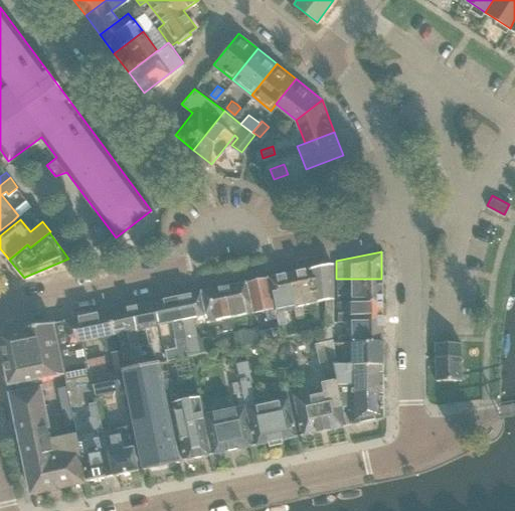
[(332,262),(308,267),(315,300),(324,299),(324,326),(331,324),(333,323),(332,297),(332,262)]
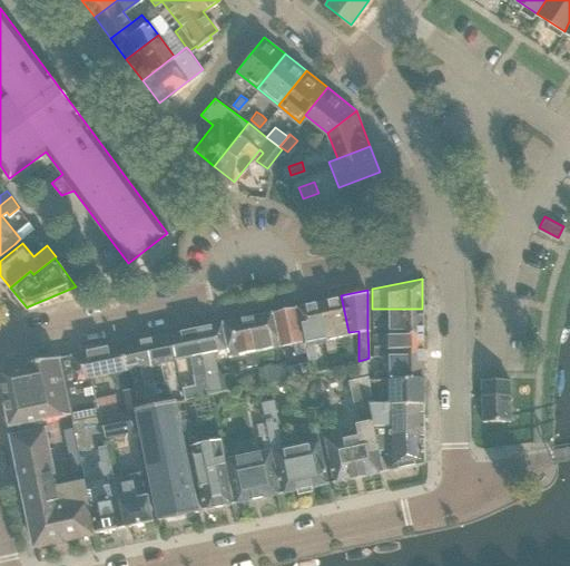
[(341,295),(318,300),(326,338),(324,338),(327,351),(336,349),(334,335),(349,332),(341,295)]
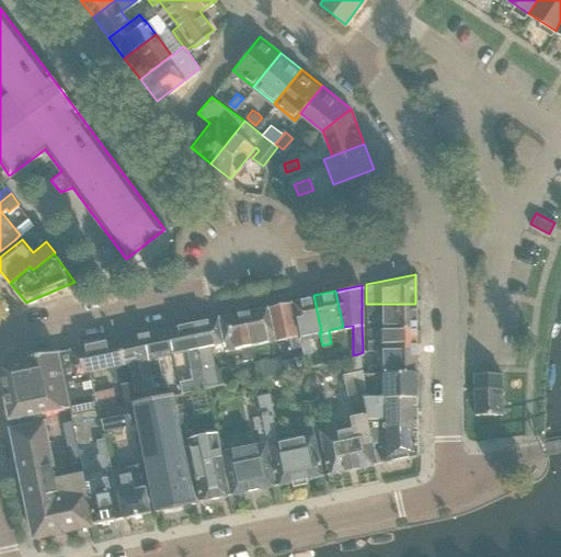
[(300,337),(319,332),(321,332),(313,295),(293,299),(300,337)]
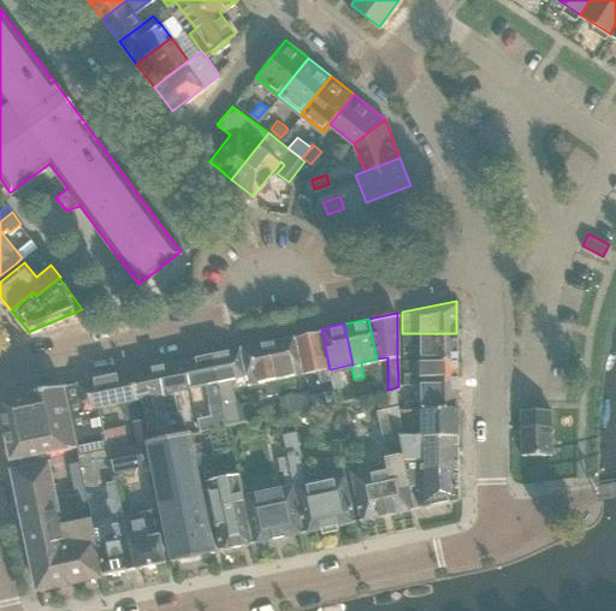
[(330,369),(321,328),(294,334),(301,369),(317,366),(319,380),(331,378),(330,369)]
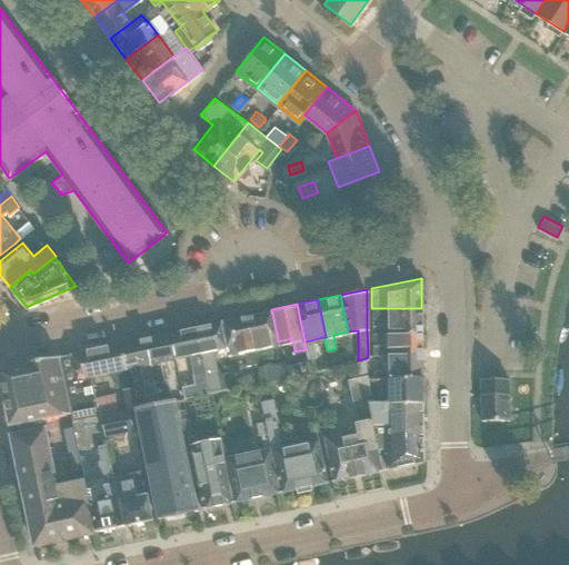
[(421,331),(421,308),(371,308),(371,317),(388,316),(388,331),(421,331)]
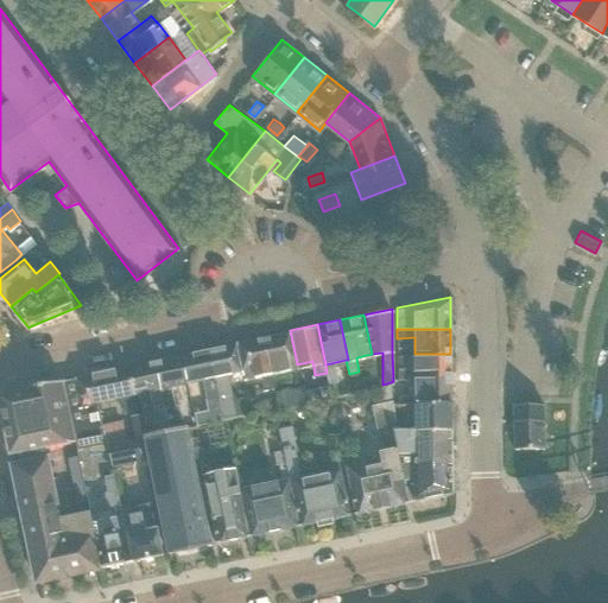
[(297,366),(297,365),(290,330),(264,336),(271,370),(297,366)]
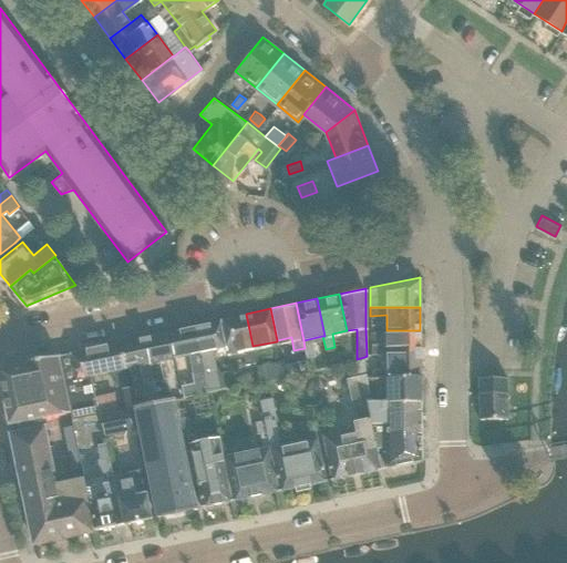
[(256,360),(253,346),(246,314),(220,319),(226,343),(227,351),(241,348),(245,362),(256,360)]
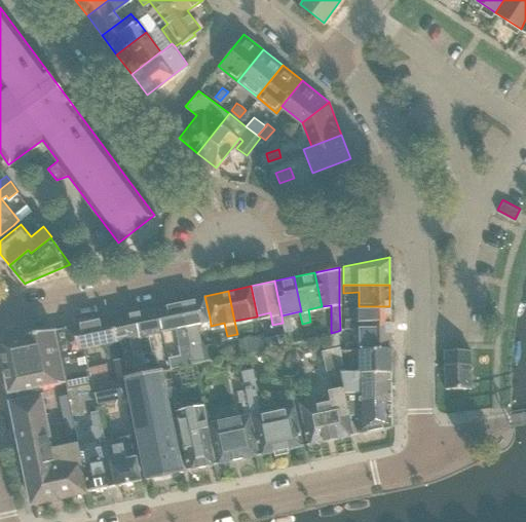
[(197,321),(210,318),(204,296),(180,301),(193,362),(205,359),(197,321)]
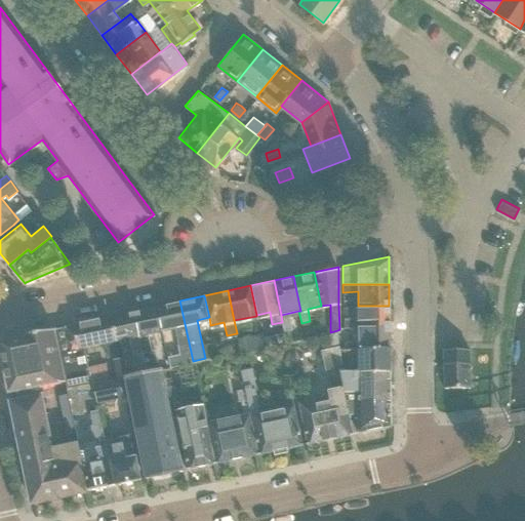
[(170,365),(193,361),(179,301),(156,306),(161,328),(174,325),(180,351),(167,354),(170,365)]
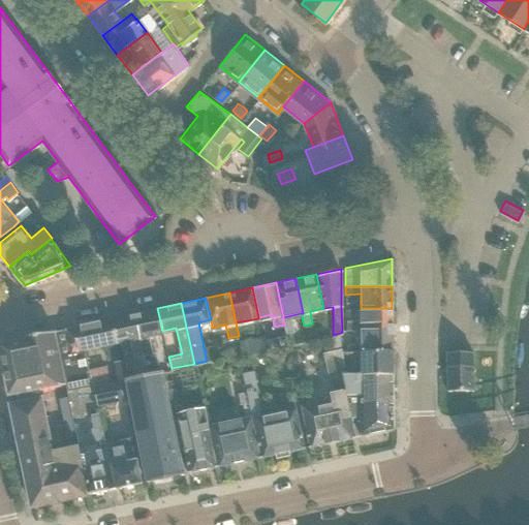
[(149,334),(162,331),(157,308),(134,312),(148,373),(160,371),(156,350),(153,351),(149,334)]
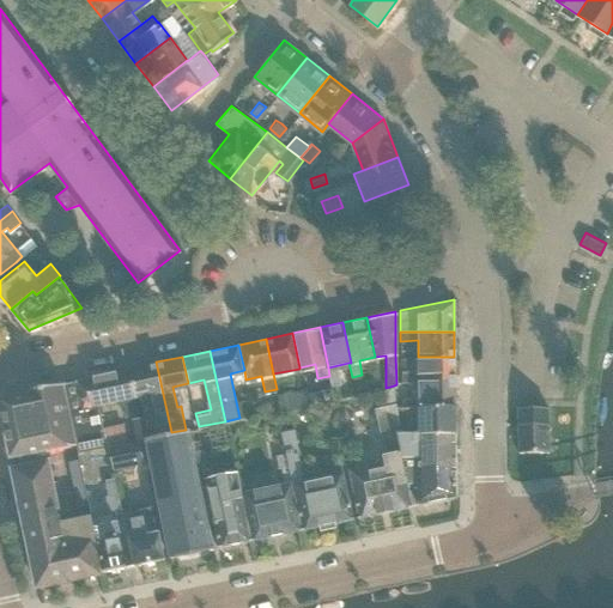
[(455,381),(454,357),(418,357),(418,369),(401,369),(401,380),(418,380),(418,381),(455,381)]
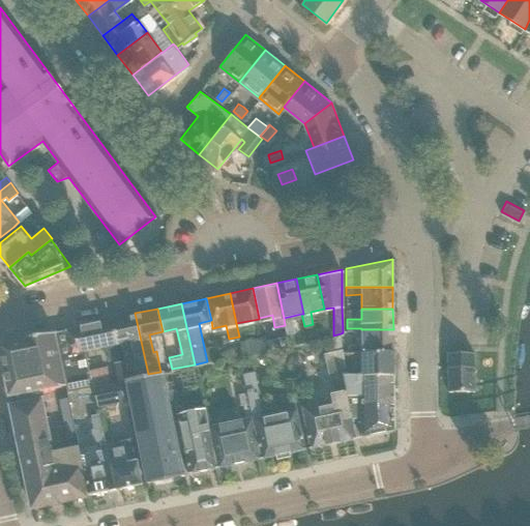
[(138,376),(148,374),(135,313),(113,318),(117,341),(129,339),(138,376)]
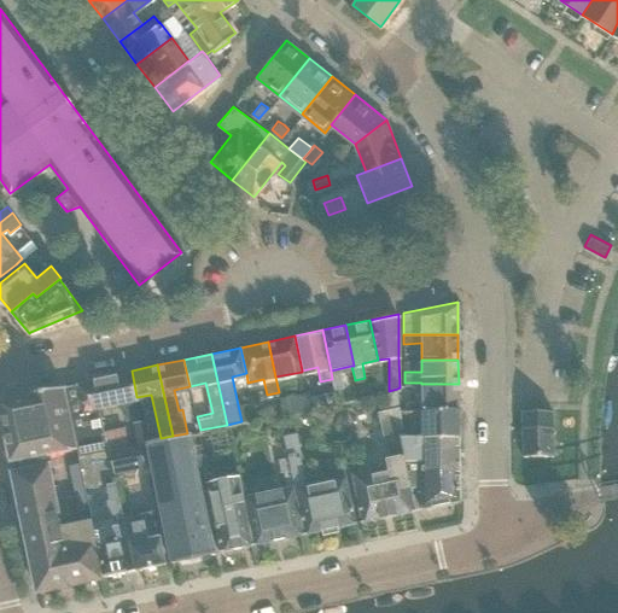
[(99,404),(136,397),(132,371),(77,381),(64,385),(76,445),(79,454),(108,449),(99,404)]
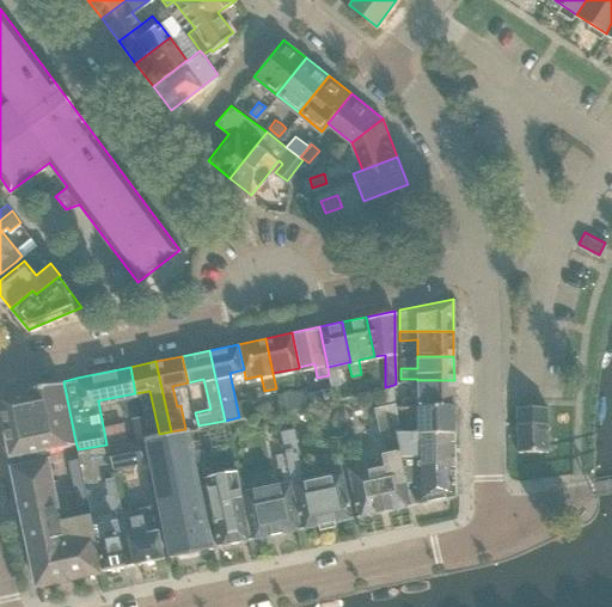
[(355,393),(374,390),(372,374),(352,378),(355,393)]
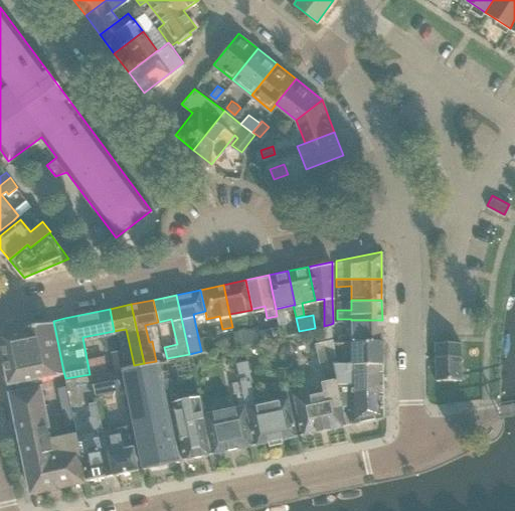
[(382,342),(382,320),(351,320),(351,332),(337,332),(337,339),(351,339),(351,341),(382,342)]
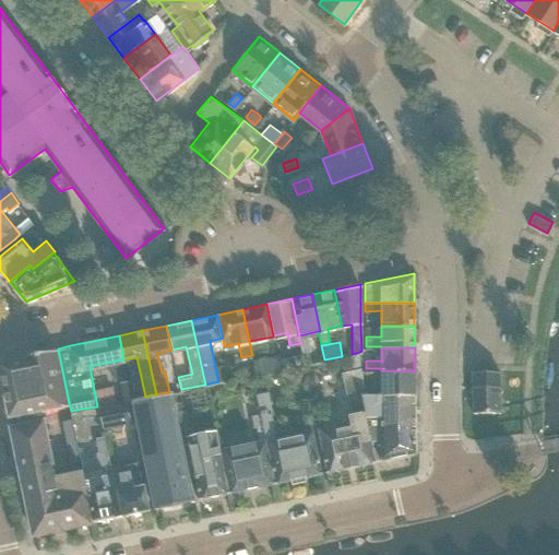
[(42,410),(69,403),(58,349),(25,355),(25,357),(0,362),(0,375),(8,416),(15,415),(18,426),(12,427),(34,532),(90,521),(79,470),(54,475),(50,463),(52,462),(42,410)]
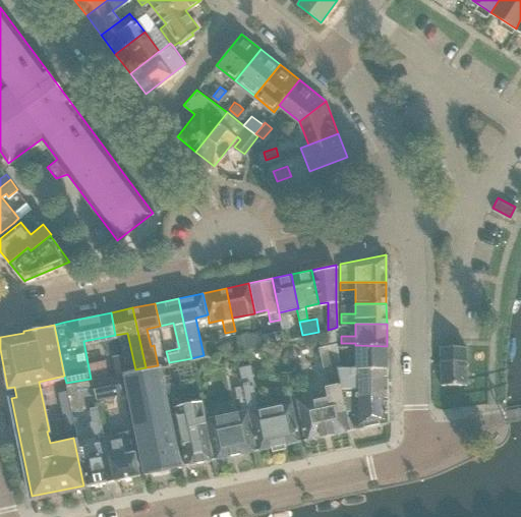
[(257,329),(261,344),(284,339),(282,328),(262,332),(261,329),(257,329)]
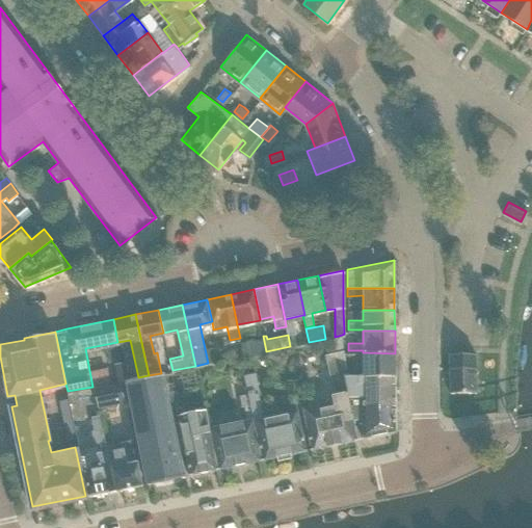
[(343,373),(347,373),(342,335),(335,337),(330,338),(333,350),(325,352),(330,379),(328,379),(333,399),(302,406),(312,448),(356,438),(352,417),(348,394),(342,373),(343,373)]
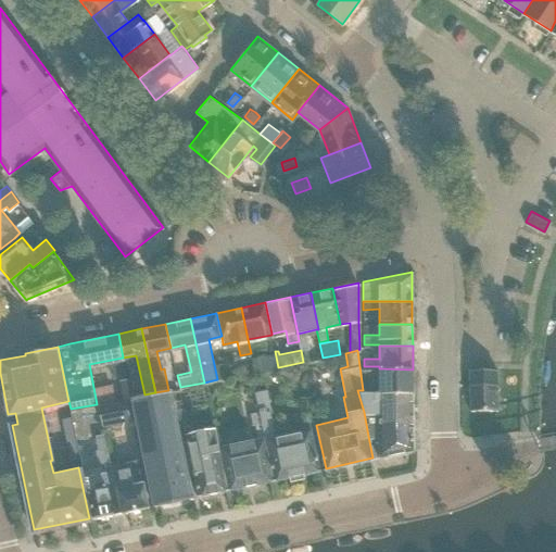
[(254,373),(278,367),(275,351),(250,355),(254,373)]
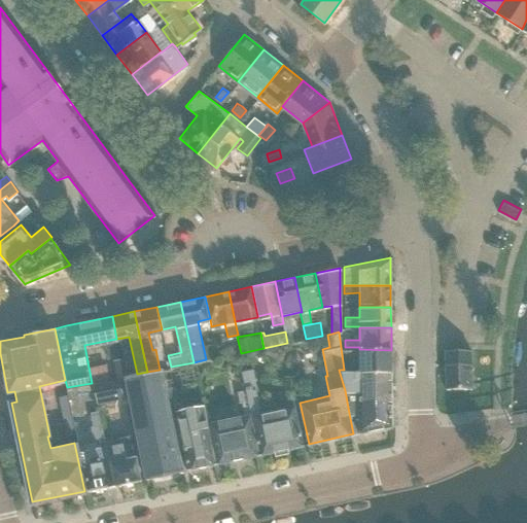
[(470,348),(445,348),(445,362),(446,387),(471,386),(471,362),(470,348)]
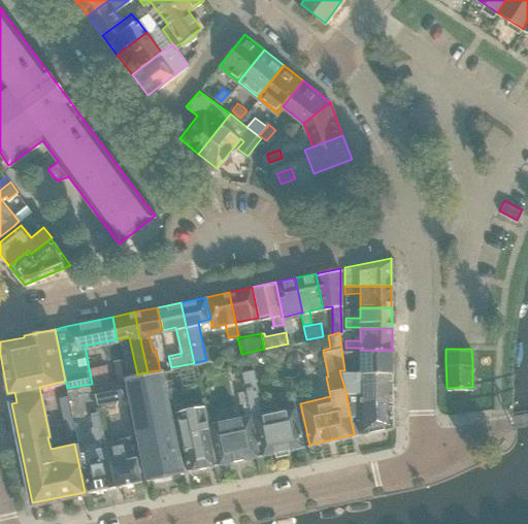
[(393,403),(392,351),(360,350),(360,370),(344,370),(340,370),(347,391),(360,391),(360,401),(360,403),(361,403),(361,404),(393,403)]
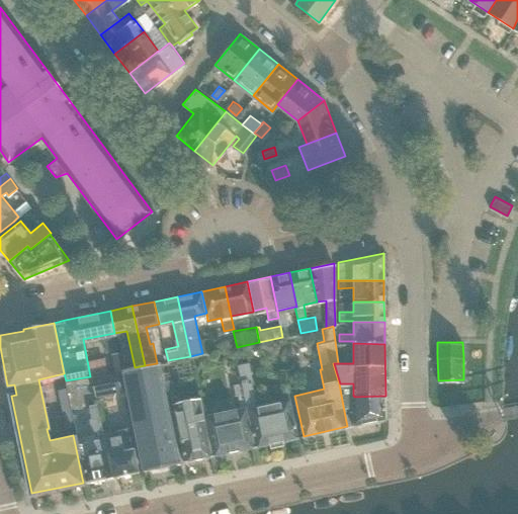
[(115,350),(110,351),(113,366),(114,371),(116,371),(121,370),(120,365),(117,350),(115,350)]
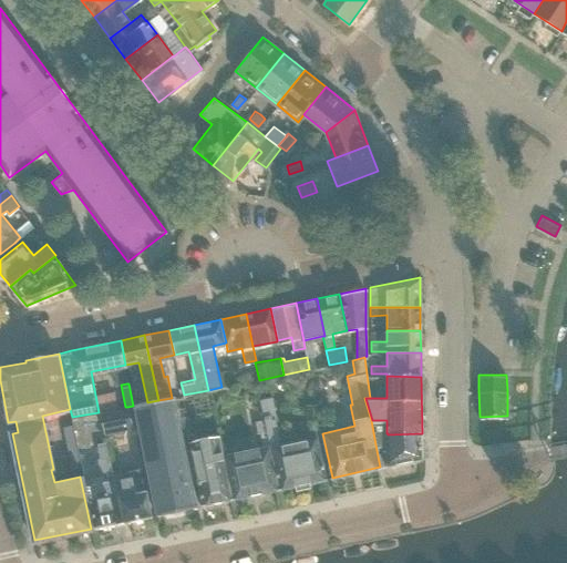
[(265,418),(280,489),(326,479),(317,436),(276,443),(274,432),(278,431),(270,396),(260,398),(265,419),(265,418)]
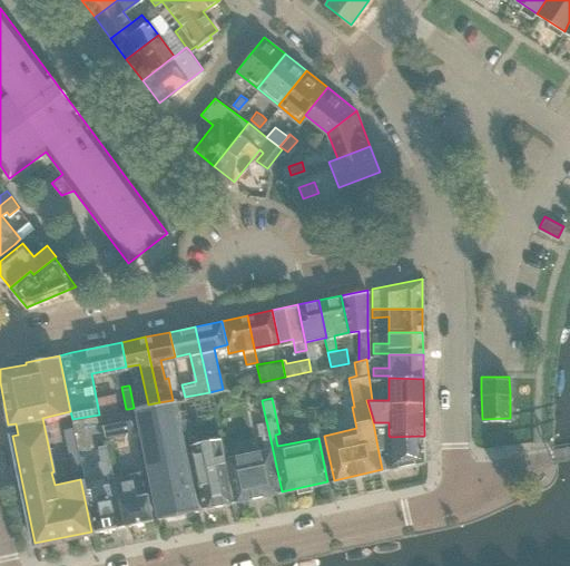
[(175,399),(173,400),(159,402),(148,405),(135,408),(158,517),(197,509),(175,399)]
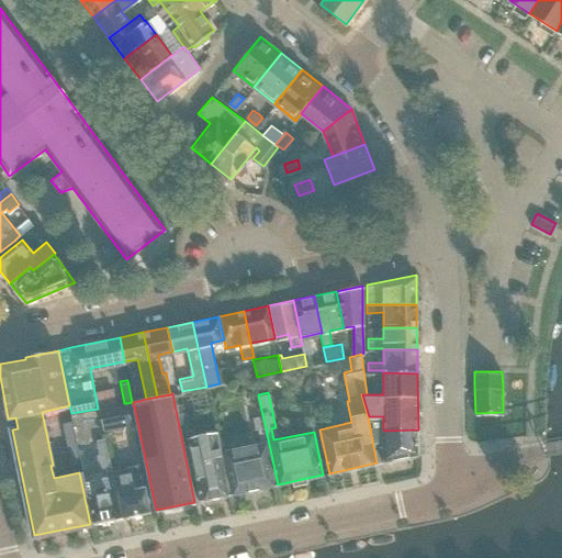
[(102,409),(98,409),(102,427),(131,422),(126,403),(102,409)]
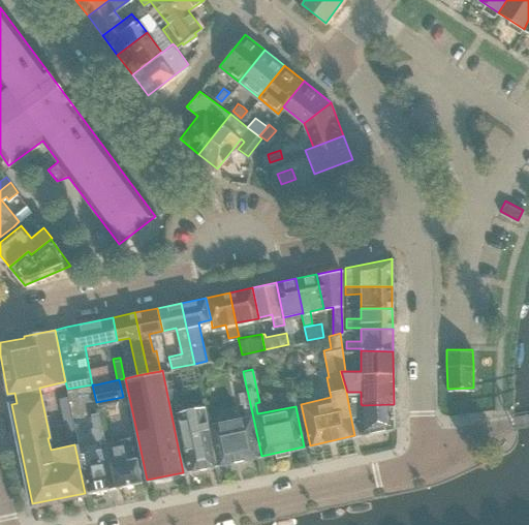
[(217,465),(261,456),(247,390),(247,391),(238,392),(241,403),(243,402),(246,417),(209,424),(217,465)]
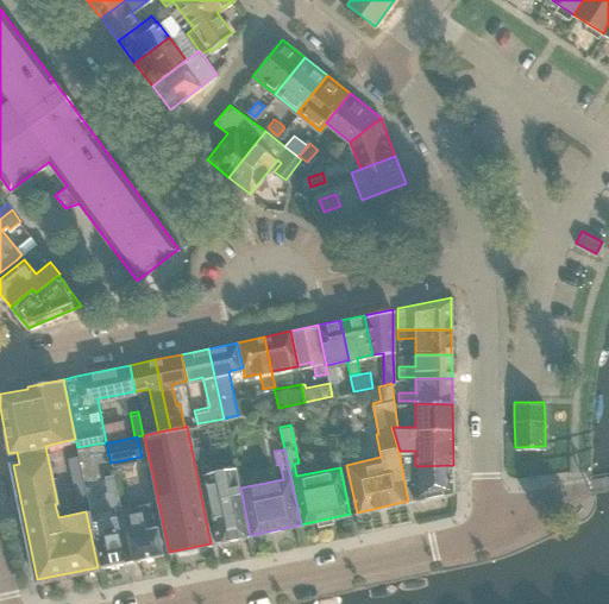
[(453,491),(453,465),(416,466),(416,465),(415,465),(415,463),(402,463),(405,477),(415,477),(415,499),(453,491)]
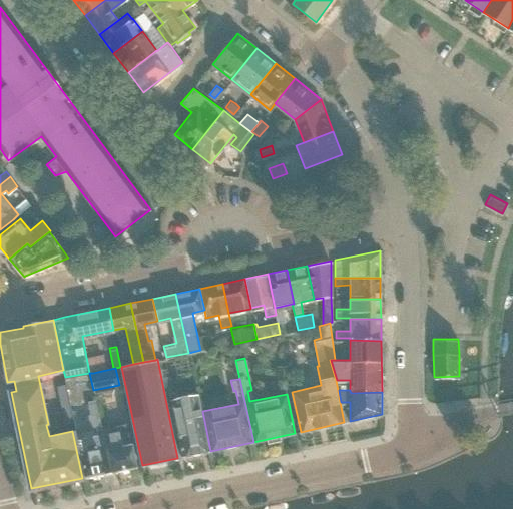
[(210,451),(202,411),(198,393),(171,399),(183,456),(210,451)]
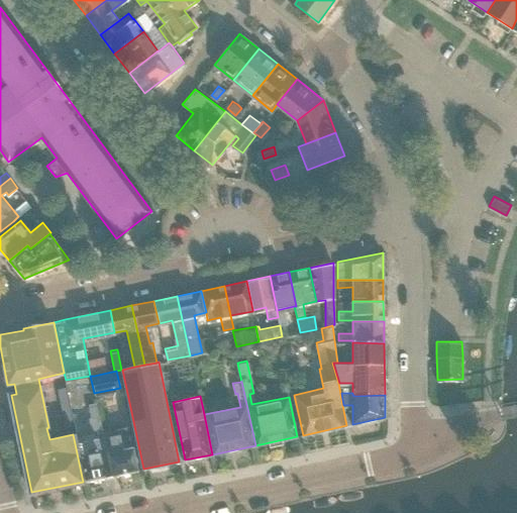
[(103,437),(96,402),(88,403),(91,417),(89,417),(92,433),(77,436),(86,481),(111,476),(103,437)]
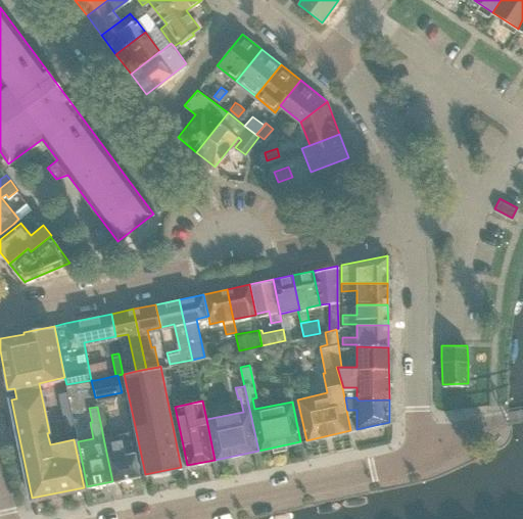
[(104,442),(112,481),(139,475),(130,431),(109,435),(110,441),(104,442)]
